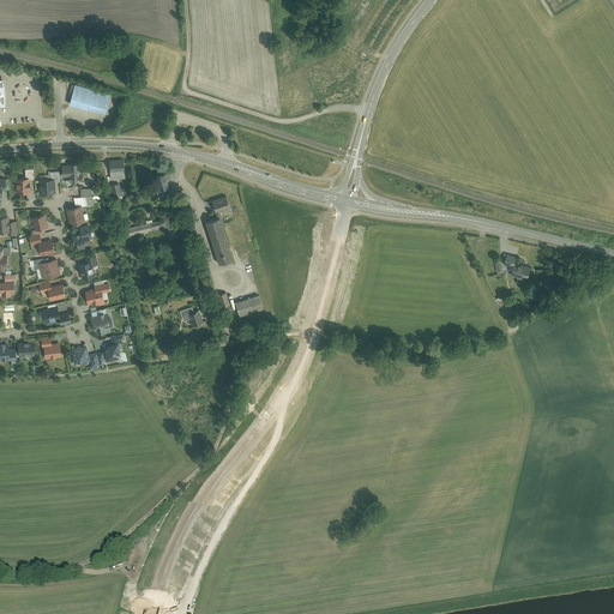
[(76,84),(71,103),(106,113),(110,94),(76,84)]
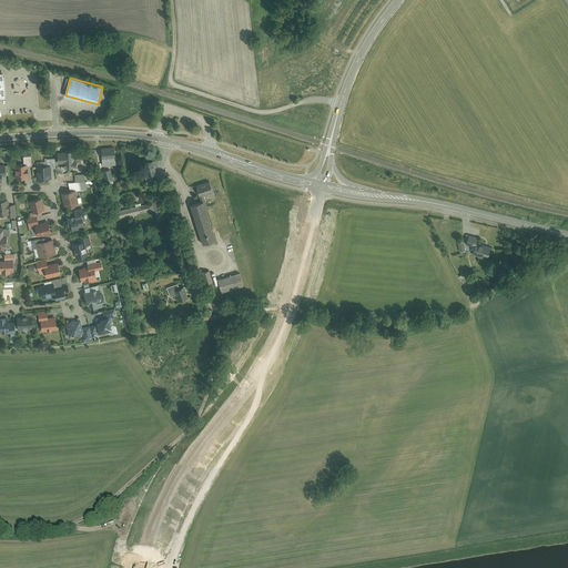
[(102,148),(103,165),(117,164),(115,146),(102,148)]
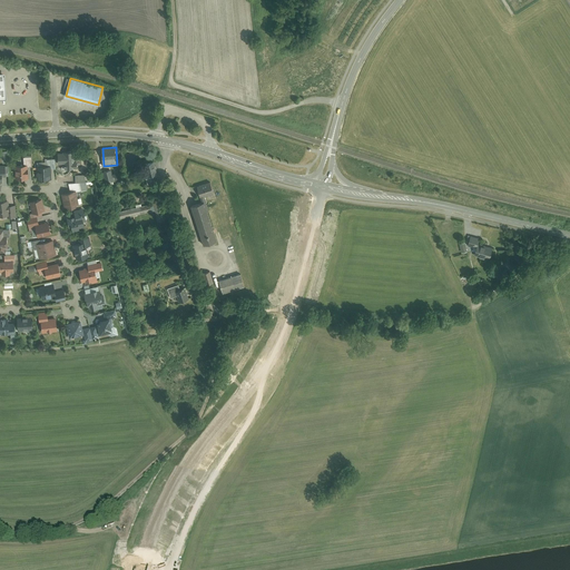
[(62,151),(58,153),(58,164),(65,164),(65,165),(64,165),(62,165),(61,166),(61,168),(62,169),(64,169),(67,169),(67,168),(81,168),(80,159),(82,159),(81,153),(74,153),(74,150),(62,150),(62,151)]
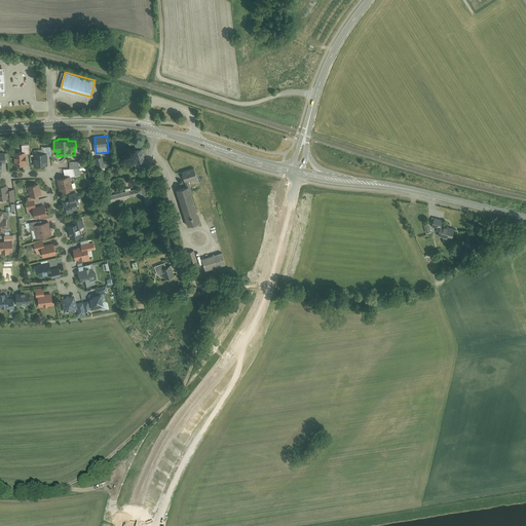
[(47,151),(47,155),(51,155),(51,143),(45,143),(45,146),(42,146),(42,149),(34,149),(34,152),(47,151)]
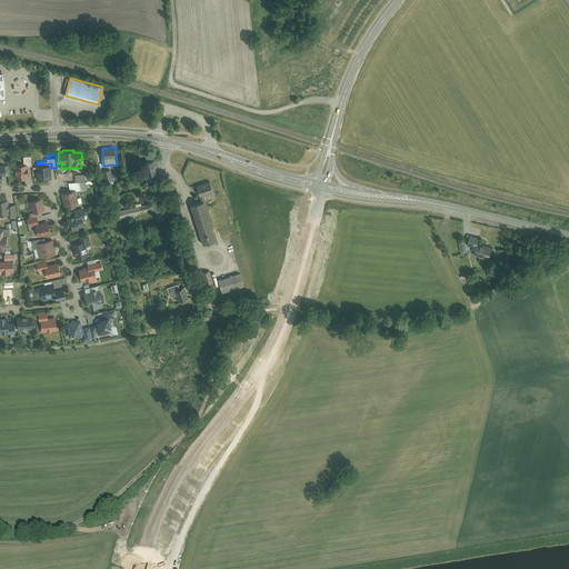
[(156,175),(152,162),(142,166),(146,177),(143,178),(146,186),(155,183),(152,175),(156,175)]
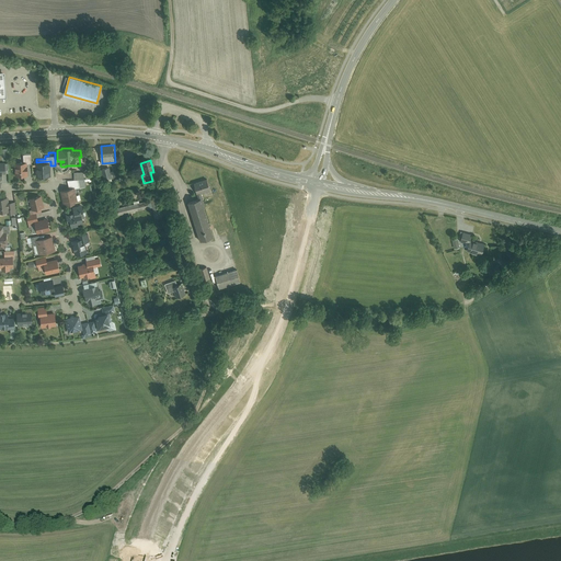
[(24,161),(14,162),(15,175),(29,175),(27,164),(27,161),(24,161)]
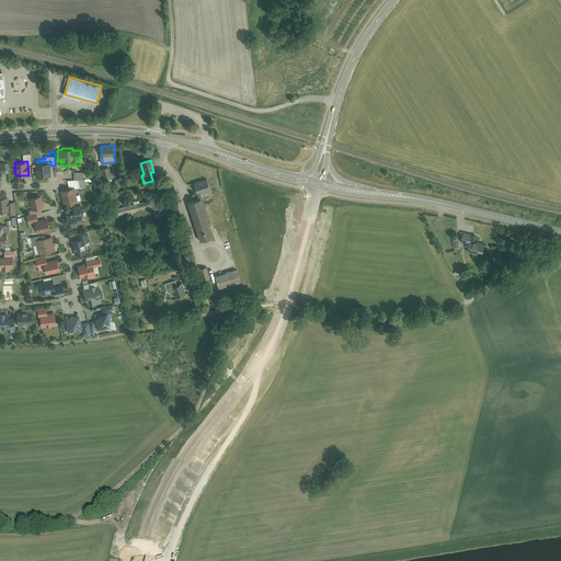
[(50,161),(36,162),(37,178),(43,178),(43,175),(50,175),(50,165),(50,161)]
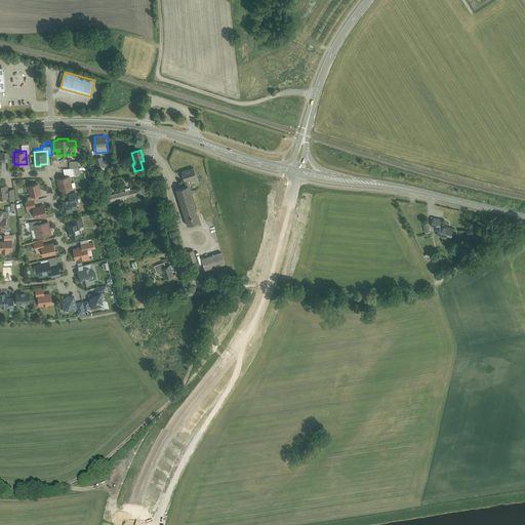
[(64,168),(66,175),(70,174),(71,176),(80,174),(80,167),(79,167),(70,168),(64,168)]
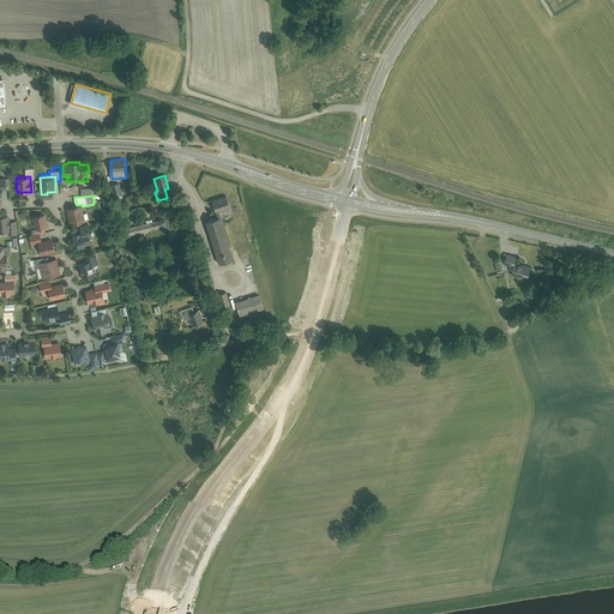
[(214,200),(216,211),(232,208),(228,197),(214,200)]
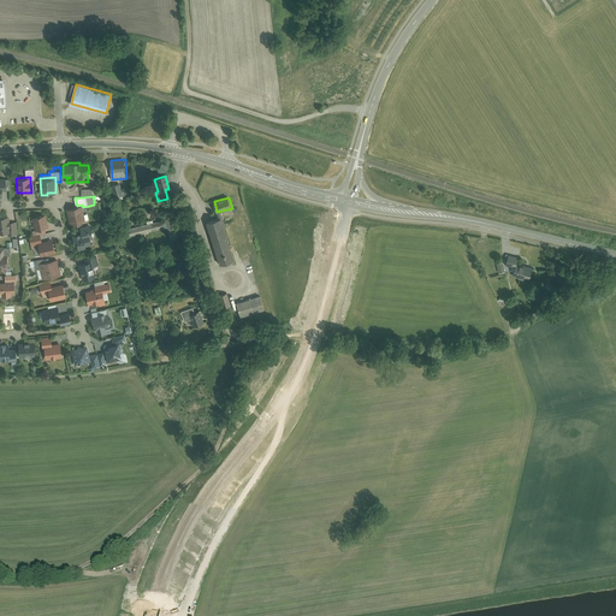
[(77,206),(66,208),(70,224),(87,219),(83,207),(82,205),(77,206)]
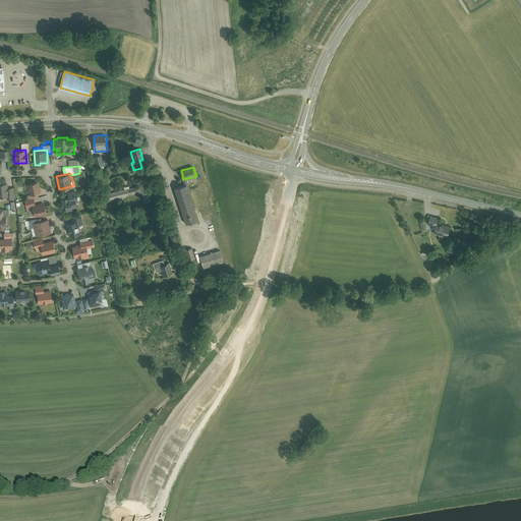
[(39,181),(27,183),(31,194),(39,192),(42,191),(39,181)]
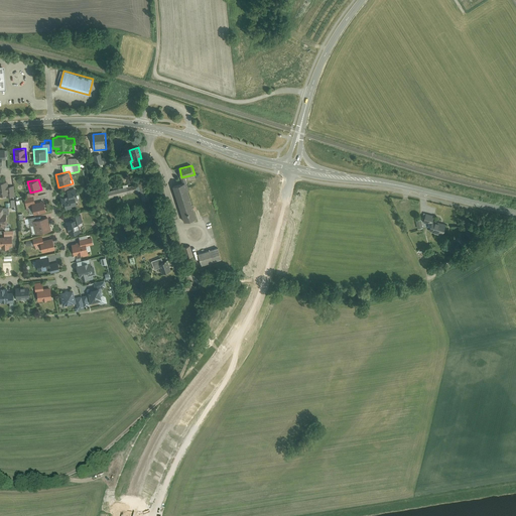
[(0,181),(0,194),(8,194),(8,185),(7,180),(0,181)]
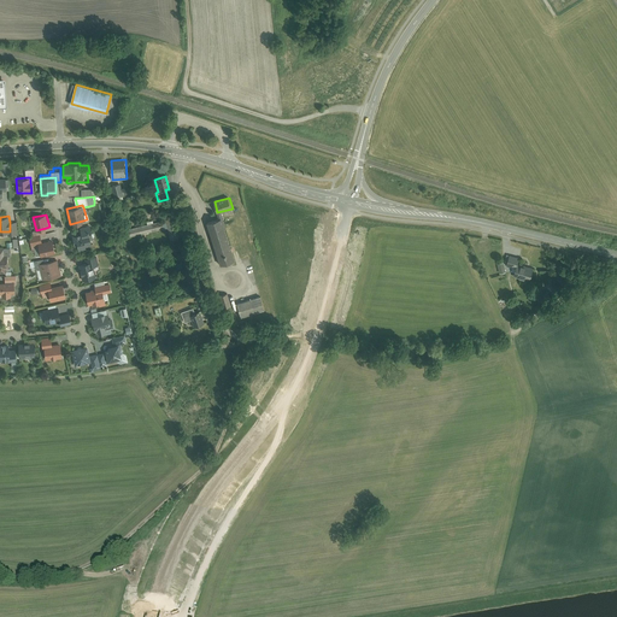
[(222,217),(206,222),(219,264),(235,259),(222,217)]
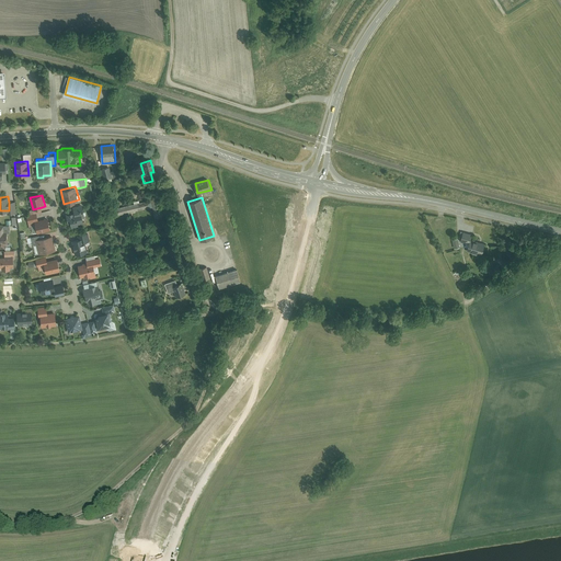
[(157,202),(151,203),(156,220),(161,218),(157,202)]
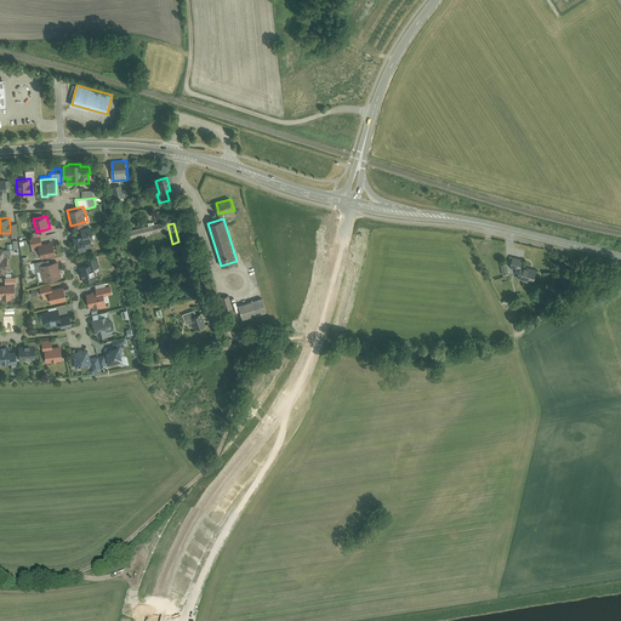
[(161,224),(130,231),(131,238),(163,232),(161,224)]
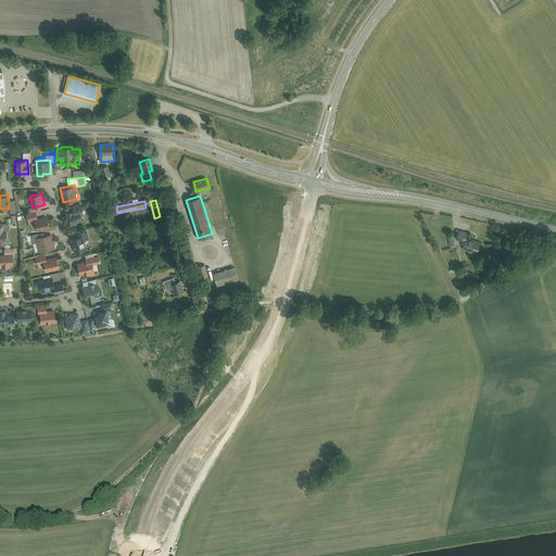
[(72,210),(66,211),(68,222),(71,220),(72,226),(79,225),(78,222),(84,220),(83,214),(86,214),(85,209),(84,209),(83,203),(72,205),(72,210)]
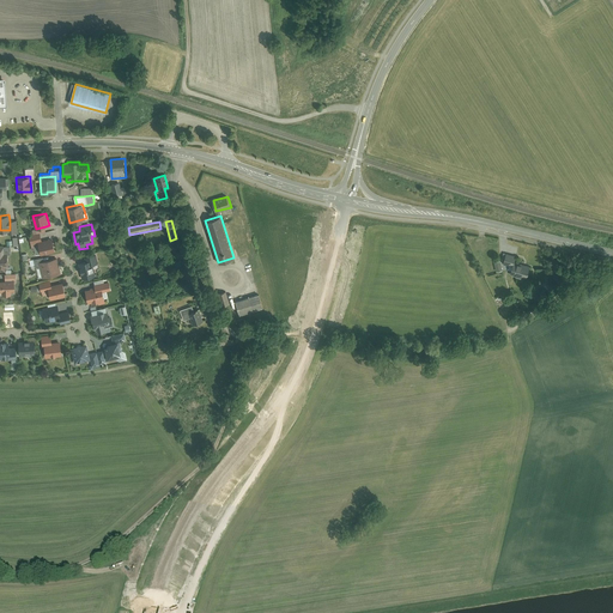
[(41,232),(30,236),(31,243),(38,241),(42,241),(41,232)]
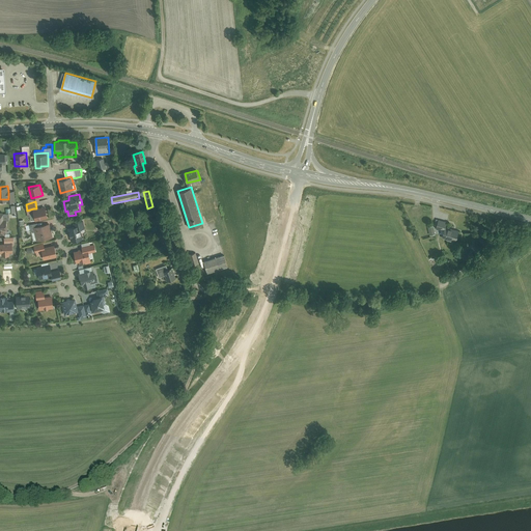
[(36,208),(33,208),(34,213),(30,214),(31,220),(35,220),(49,218),(46,206),(36,208)]
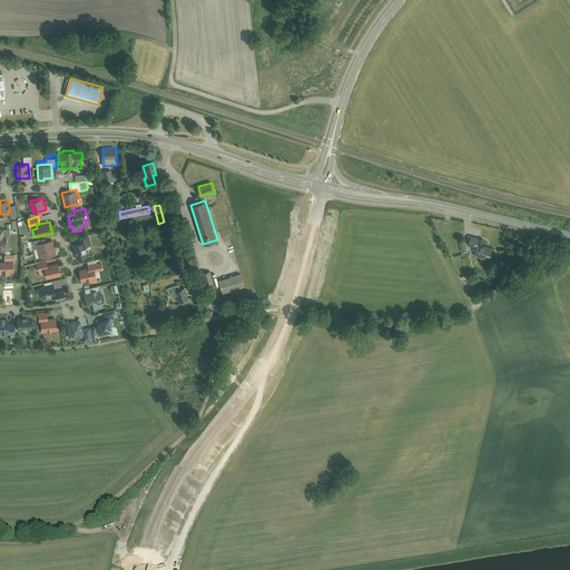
[(80,242),(74,244),(77,258),(89,255),(87,245),(90,244),(88,235),(79,237),(80,242)]
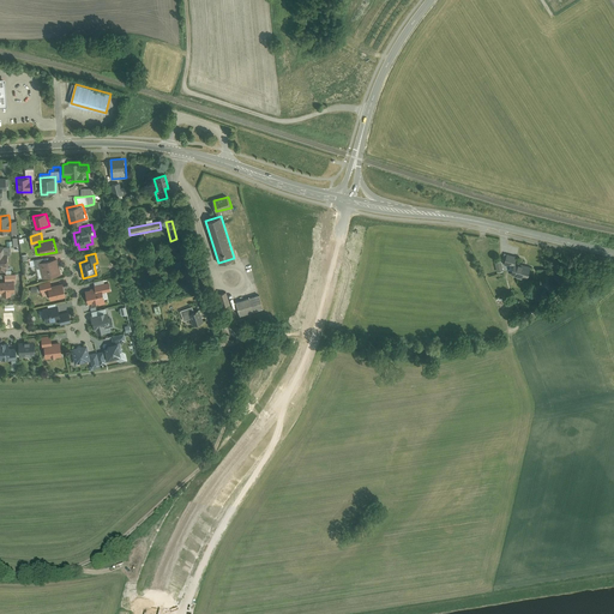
[(501,263),(510,265),(506,275),(528,281),(530,268),(513,264),(516,256),(504,253),(501,263)]
